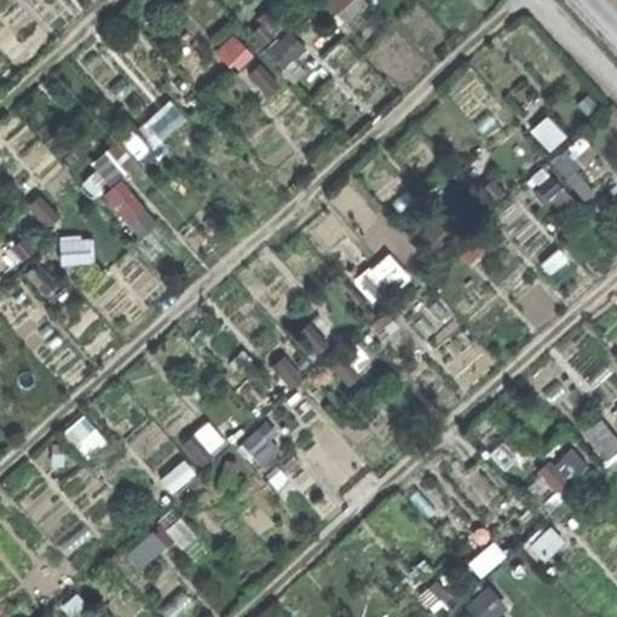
[(319,0),(318,1),(344,32),(380,0),(319,0)]
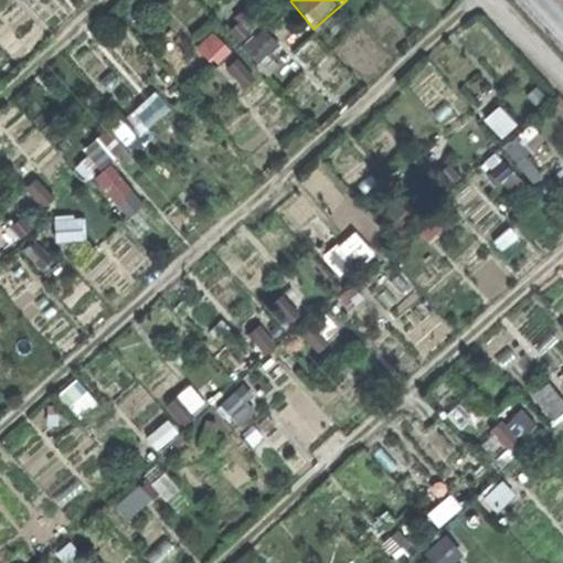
[(263,20),(241,46),(263,64),(285,38),(263,20)]
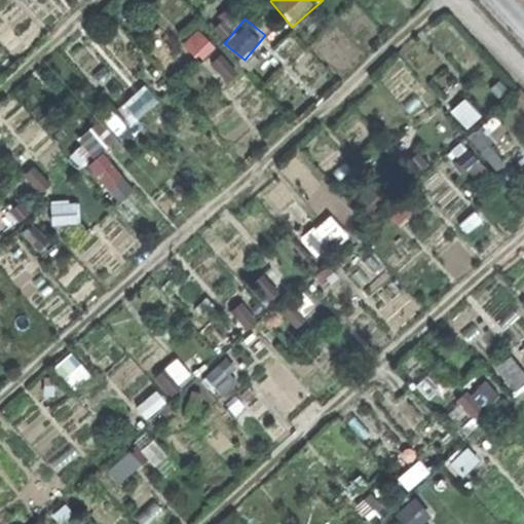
[(103,114),(77,141),(95,157),(120,131),(103,114)]
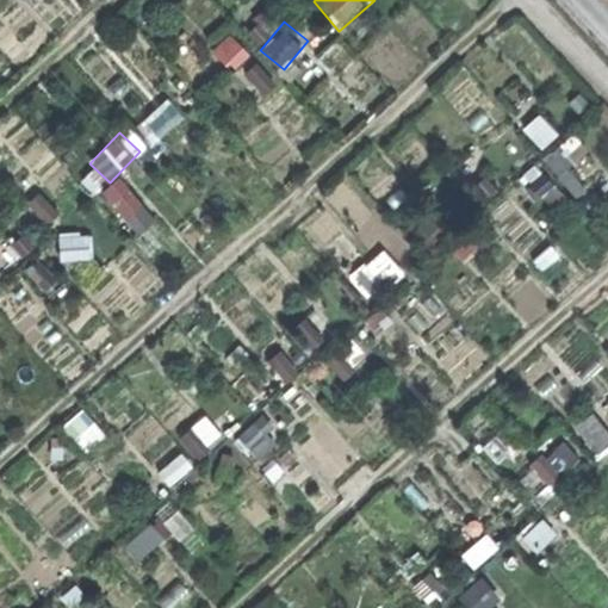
[(110,190),(131,233),(153,222),(132,179),(110,190)]
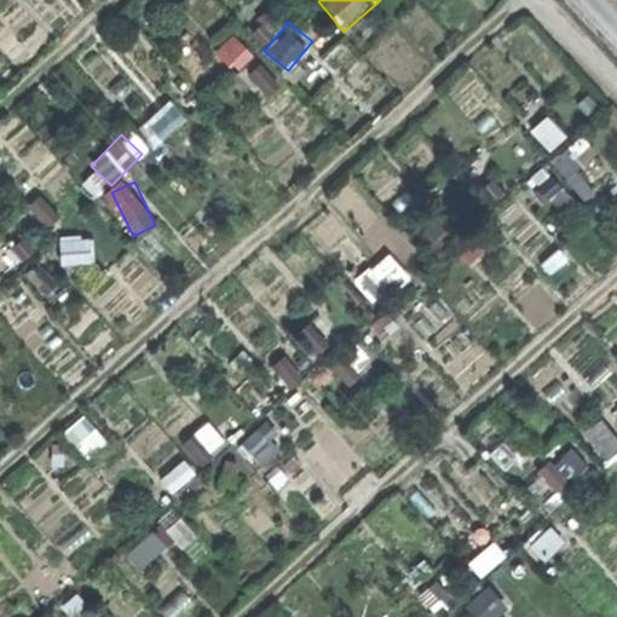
[(61,434),(82,457),(104,438),(82,415),(61,434)]
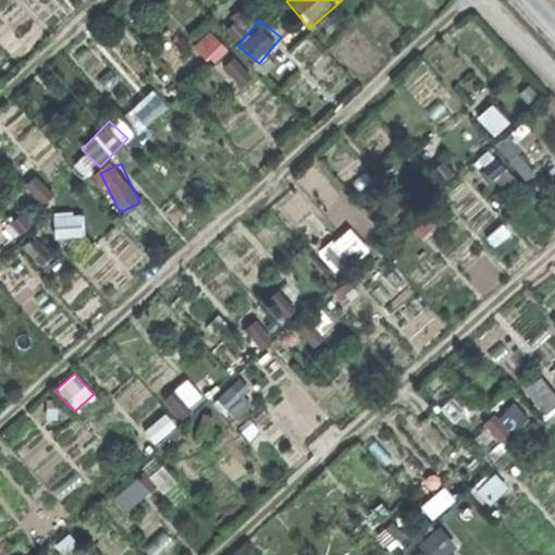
[(554,393),(543,375),(525,390),(543,416),(554,407),(554,393)]
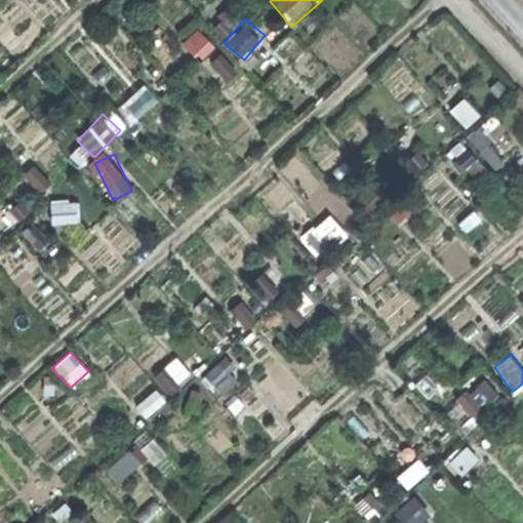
[(482,375),(455,400),(472,418),(499,394),(482,375)]
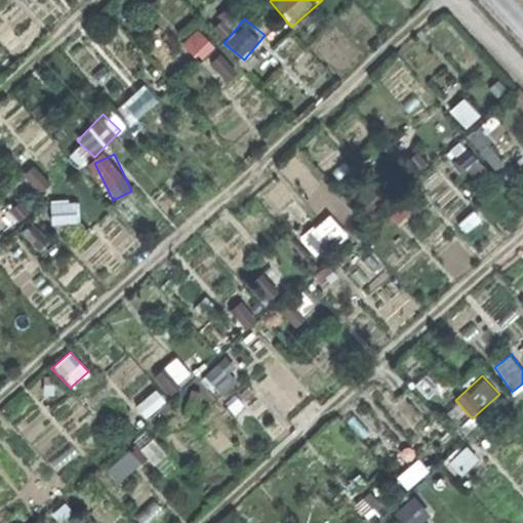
[(419,522),(431,513),(412,494),(394,513),(403,522),(419,522)]
